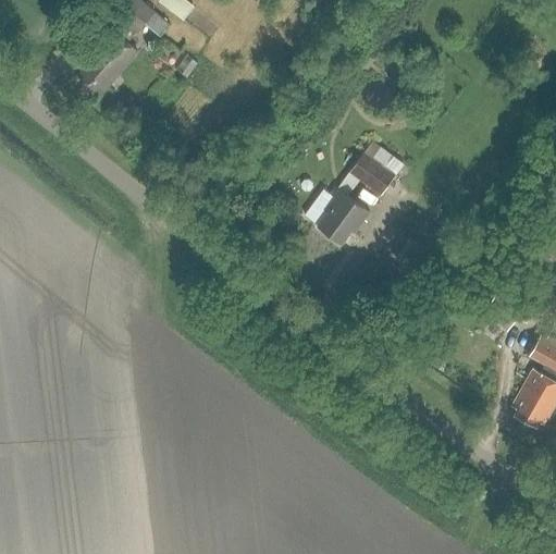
[(169,27),(137,0),(124,0),(112,14),(122,22),(113,33),(111,31),(76,71),(83,76),(78,82),(91,93),(97,87),(102,93),(136,53),(125,44),(135,33),(136,34),(144,25),(159,38),(169,27)]
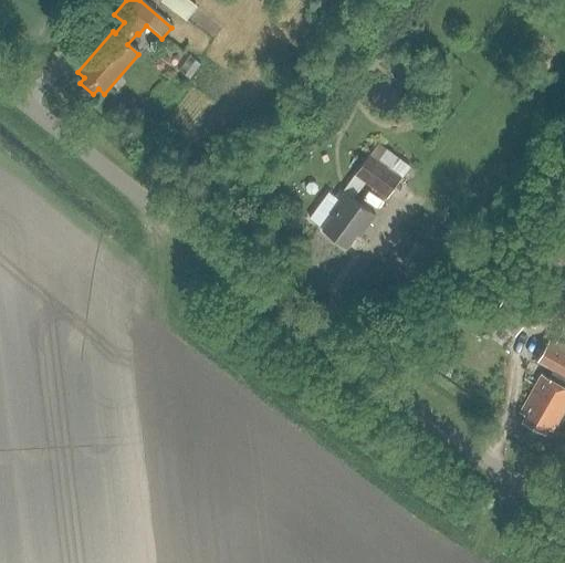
[(165,0),(163,2),(189,24),(201,9),(188,0),(165,0)]
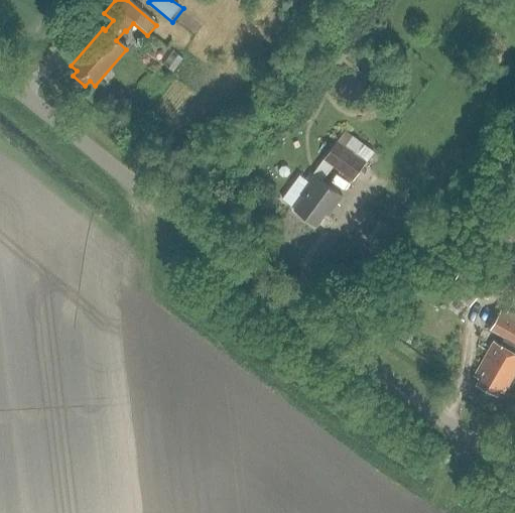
[(348,191),(327,176),(334,166),(353,180),(374,151),(345,130),(300,191),(306,196),(298,208),(319,224),(335,203),(338,205),(348,191)]
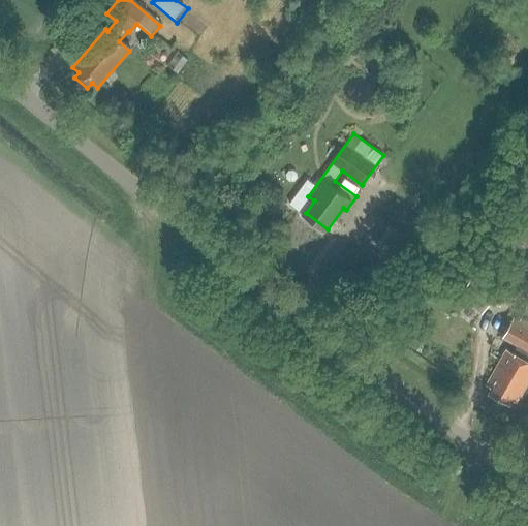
[(527,322),(518,317),(507,337),(523,345),(518,354),(509,350),(491,384),(497,388),(494,394),(507,401),(510,397),(519,402),(527,385),(527,322)]
